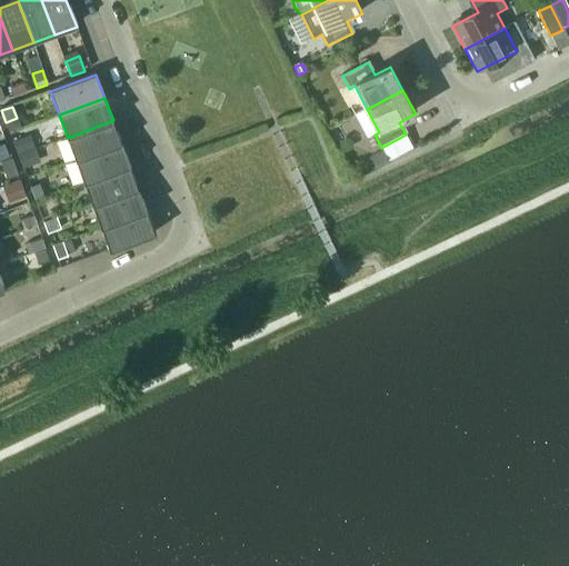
[(76,160),(121,144),(113,120),(68,138),(76,160)]
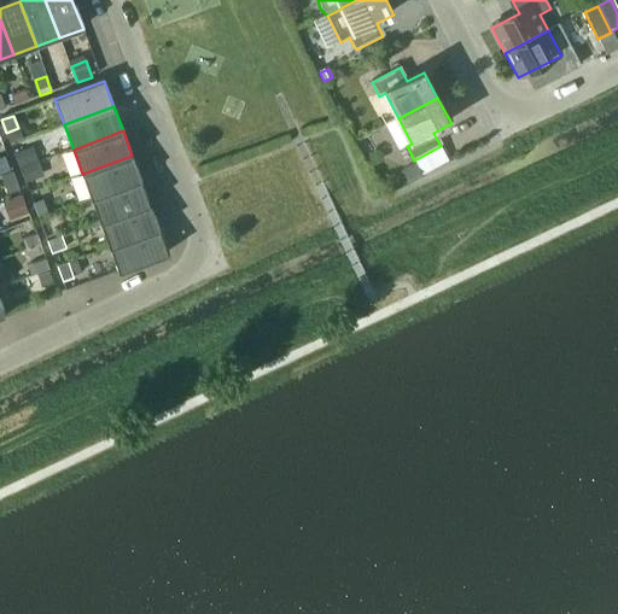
[(21,169),(33,164),(28,151),(16,156),(21,169)]
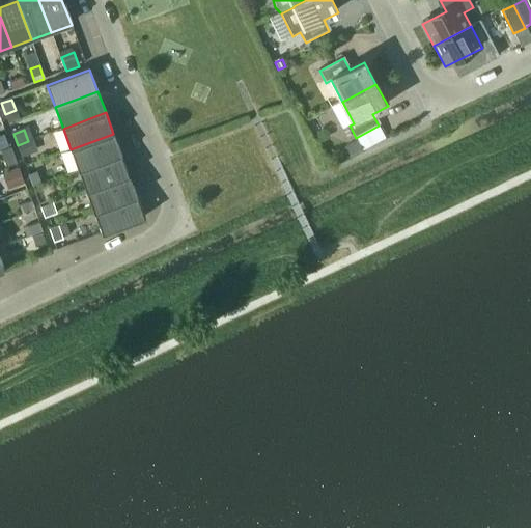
[(121,155),(113,134),(71,149),(79,170),(121,155)]
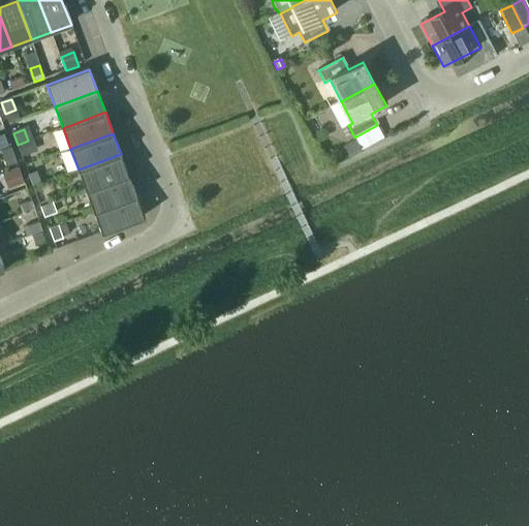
[(4,135),(0,136),(0,150),(9,148),(4,135)]
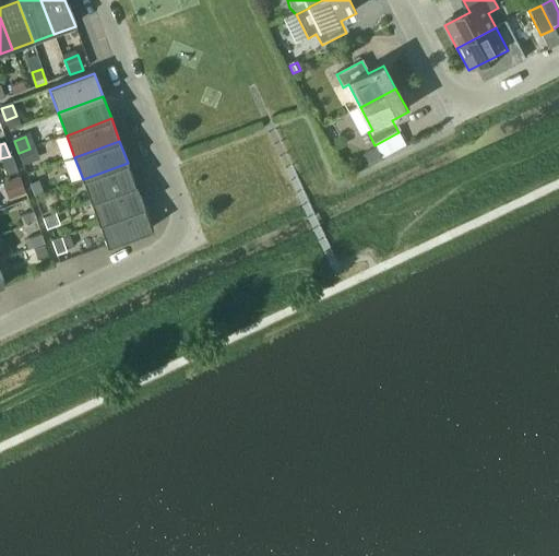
[(369,165),(382,158),(377,150),(365,156),(369,165)]
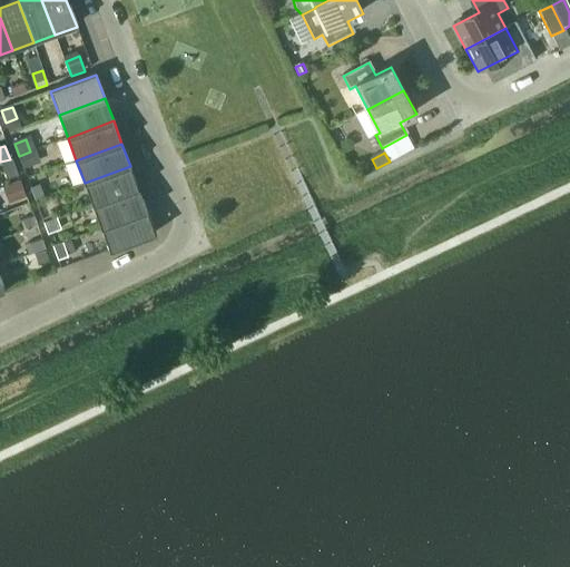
[(35,166),(30,154),(20,157),(25,169),(35,166)]
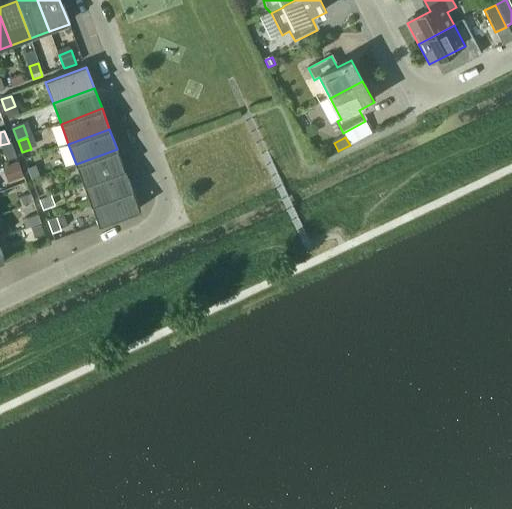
[(6,163),(17,159),(11,143),(0,147),(6,163)]
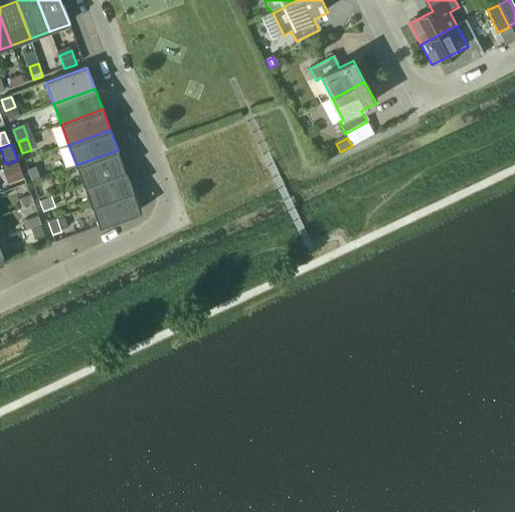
[(125,171),(118,150),(76,165),(83,186),(125,171)]
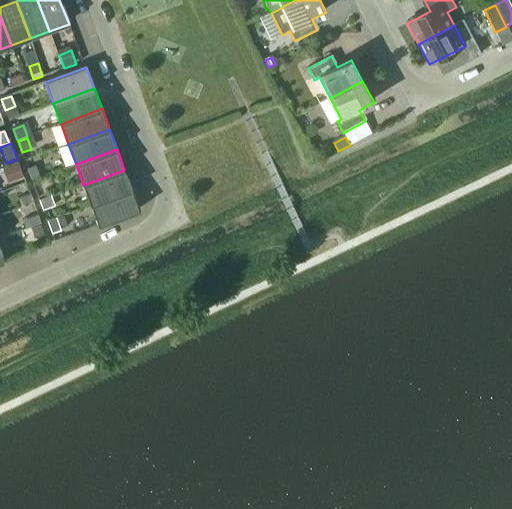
[(18,163),(6,167),(12,183),(24,179),(18,163)]
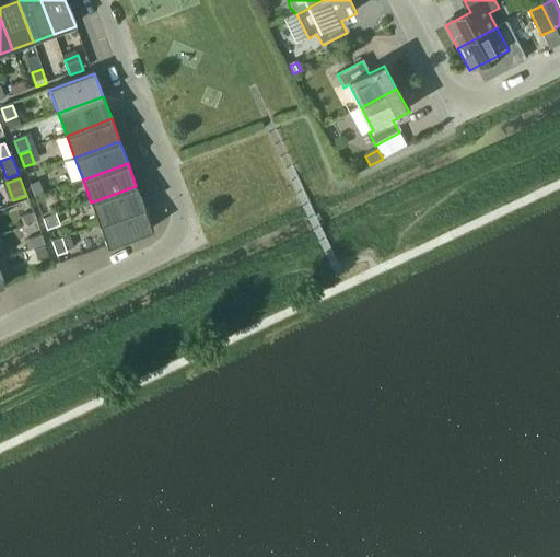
[(38,183),(30,186),(34,198),(43,195),(38,183)]
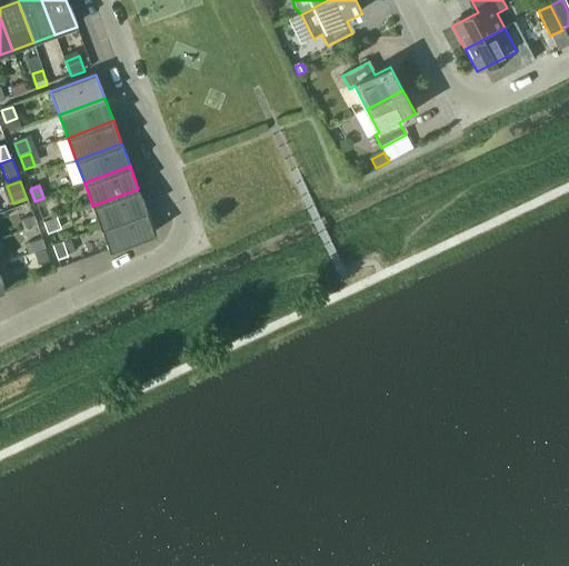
[(147,211),(138,189),(92,206),(101,228),(147,211)]
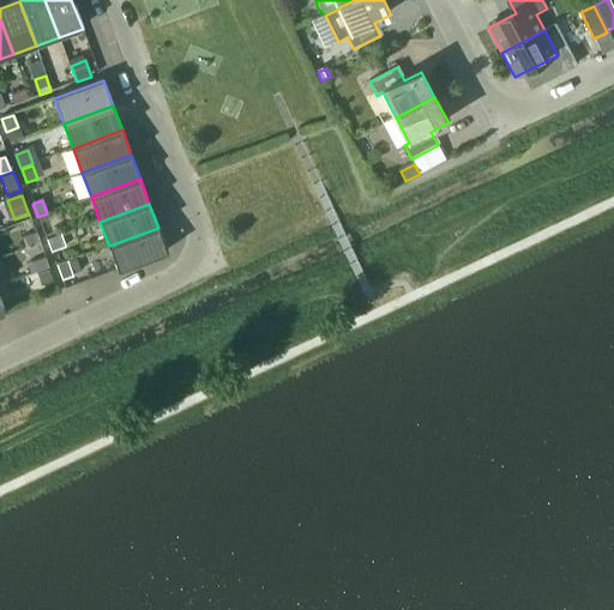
[(158,228),(109,246),(119,271),(168,253),(158,228)]
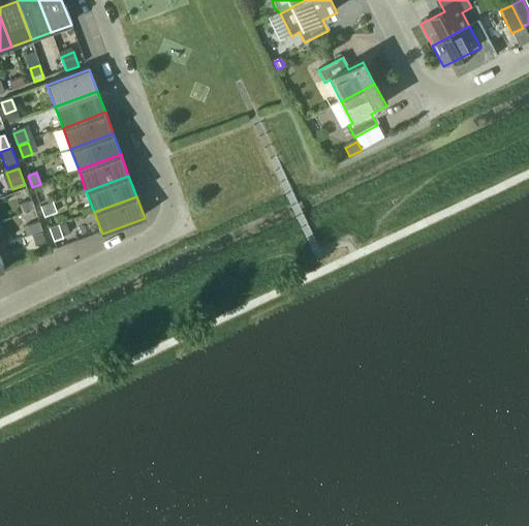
[(20,207),(23,215),(34,210),(31,202),(20,207)]
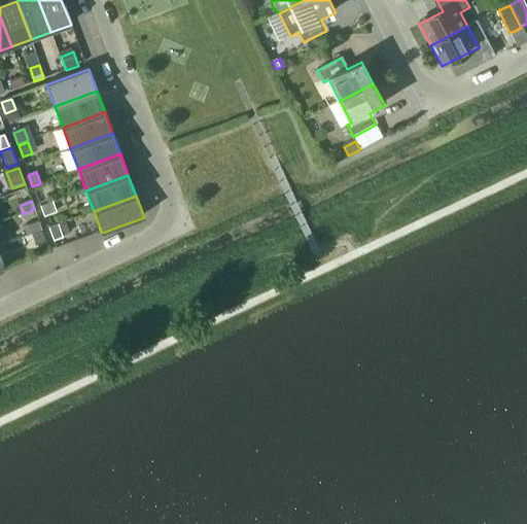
[(53,203),(41,207),(44,217),(57,213),(53,203)]
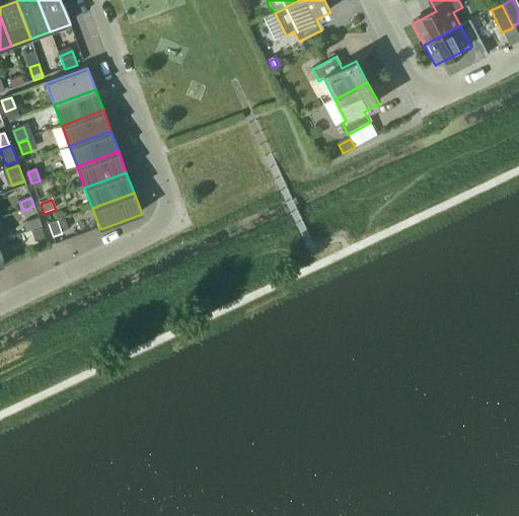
[(27,223),(30,231),(42,227),(39,219),(27,223)]
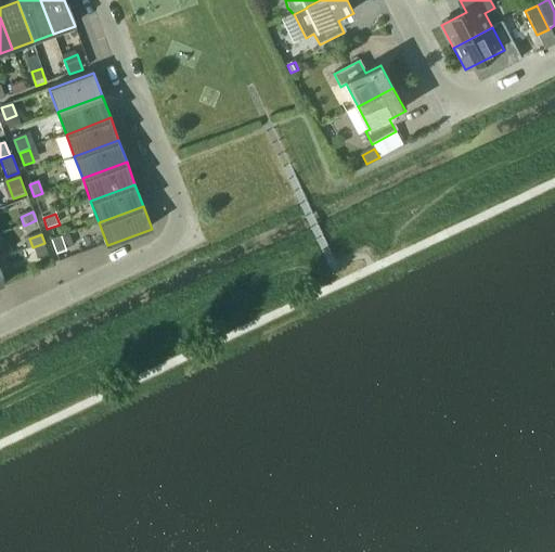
[(52,241),(57,254),(66,251),(62,238),(52,241)]
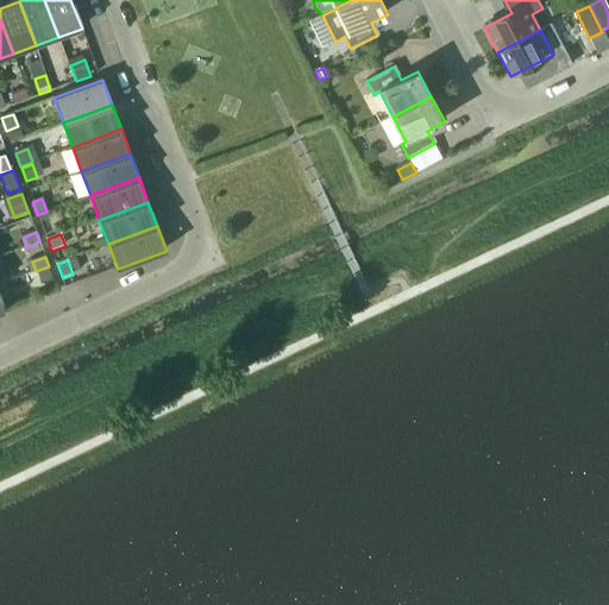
[(52,281),(49,270),(37,273),(42,285),(52,281)]
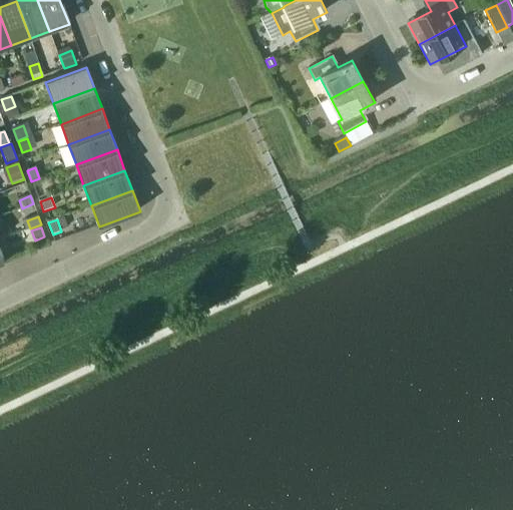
All buildings are outlined.
